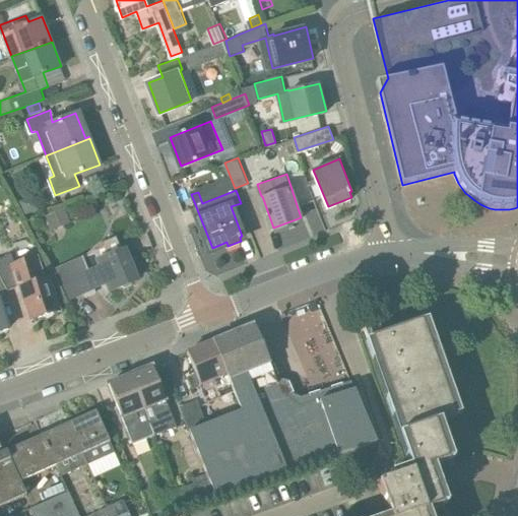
[(41,206),(34,192),(19,199),(26,212),(41,206)]
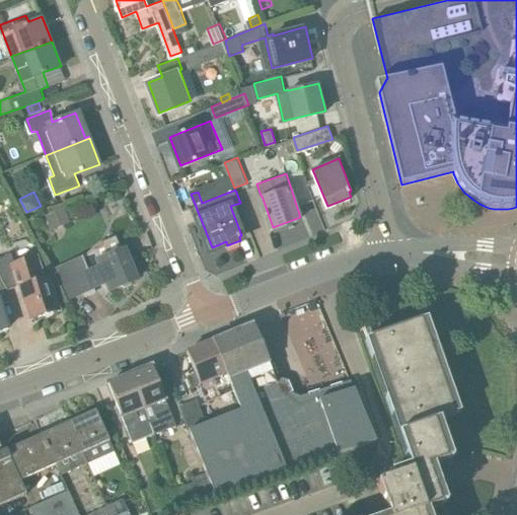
[(307,202),(314,229),(330,225),(323,198),(307,202)]
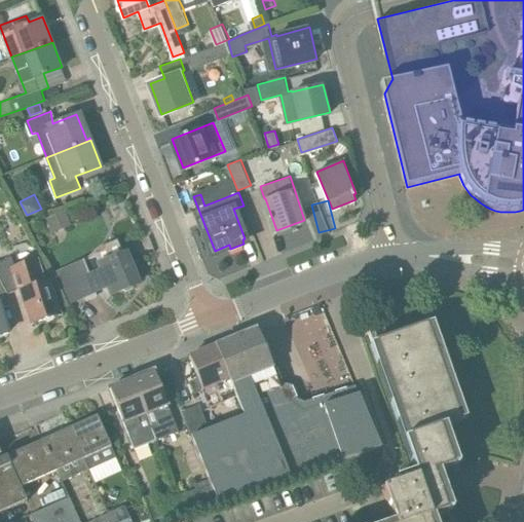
[(74,222),(67,207),(46,216),(52,230),(74,222)]
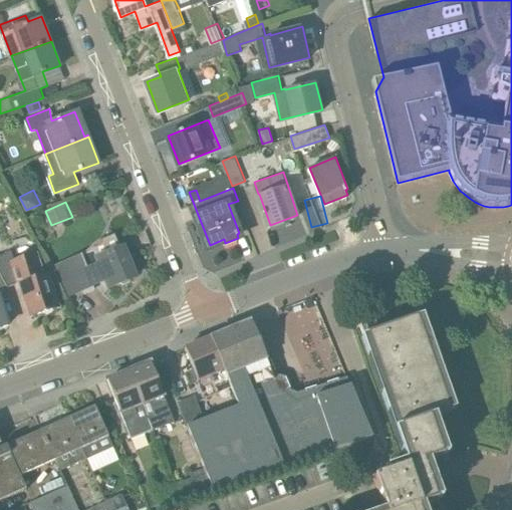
[(69,258),(81,287),(84,286),(85,290),(95,286),(93,282),(96,281),(95,279),(105,275),(110,285),(137,274),(125,245),(122,246),(116,231),(100,238),(105,251),(96,254),(93,249),(84,253),(83,252),(69,258)]
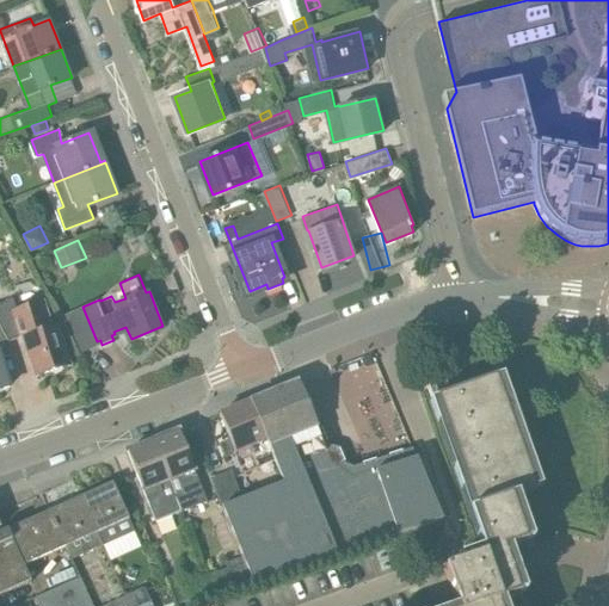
[(0,302),(0,321),(10,340),(26,334),(40,376),(71,365),(57,323),(51,326),(43,298),(18,307),(14,298),(0,302)]
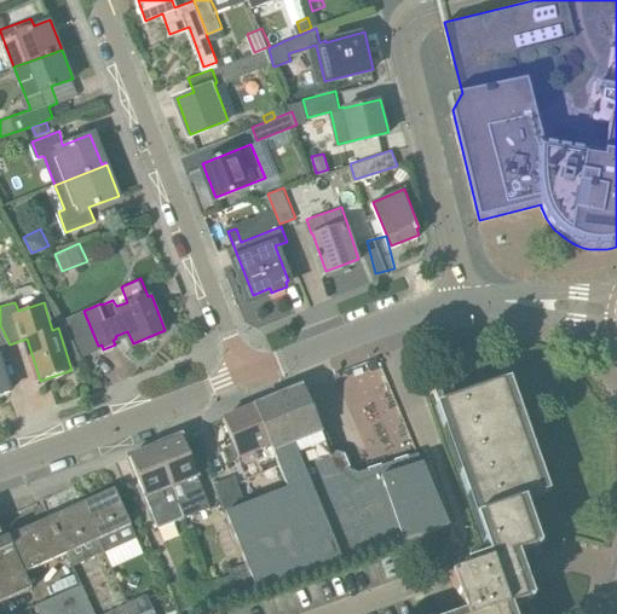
[(0,353),(11,347),(10,345),(0,325),(0,389),(10,387),(0,357),(0,353)]
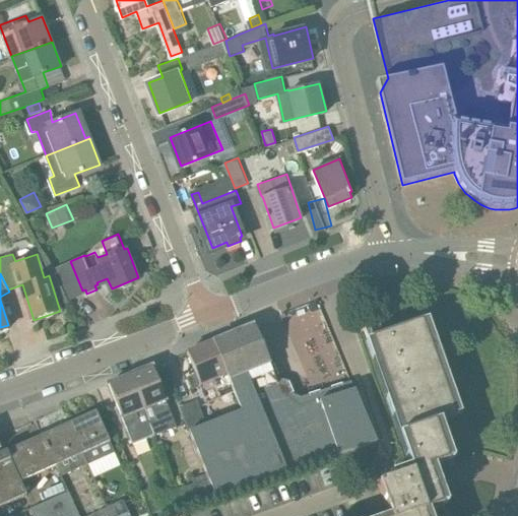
[(317,300),(309,303),(312,310),(320,307),(317,300)]
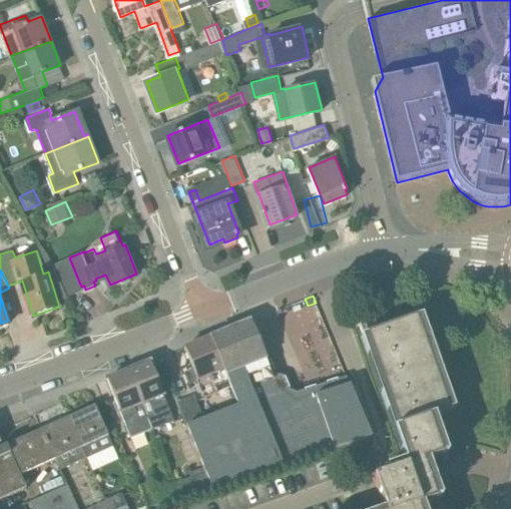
[(438,498),(427,467),(431,465),(439,466),(444,460),(443,459),(441,455),(444,454),(431,416),(451,409),(419,315),(368,333),(413,463),(375,477),(384,503),(386,508),(420,508),(419,504),(438,498)]
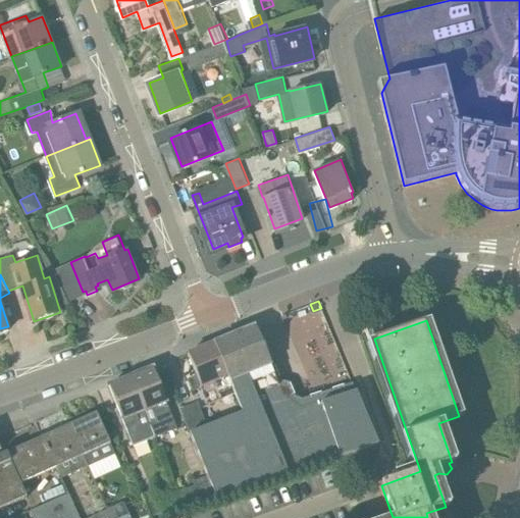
[(215,343),(230,379),(249,373),(256,392),(280,381),(257,324),(215,343)]
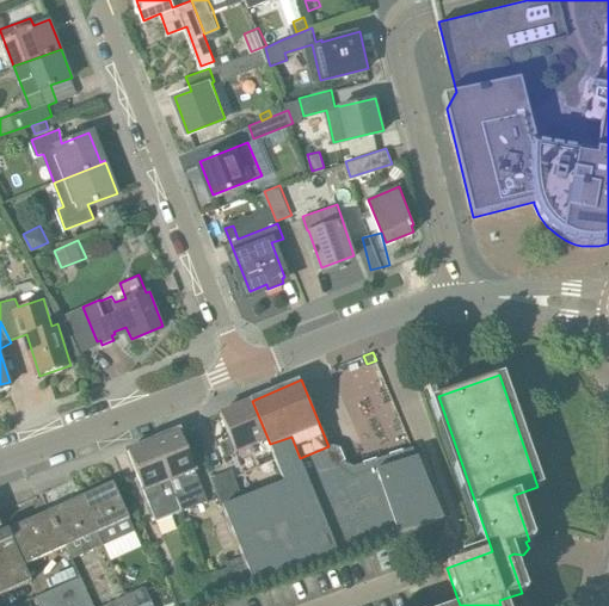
[(270,445),(270,444),(252,401),(221,414),(231,439),(223,441),(228,456),(235,453),(237,455),(238,453),(245,470),(276,458),(270,445)]
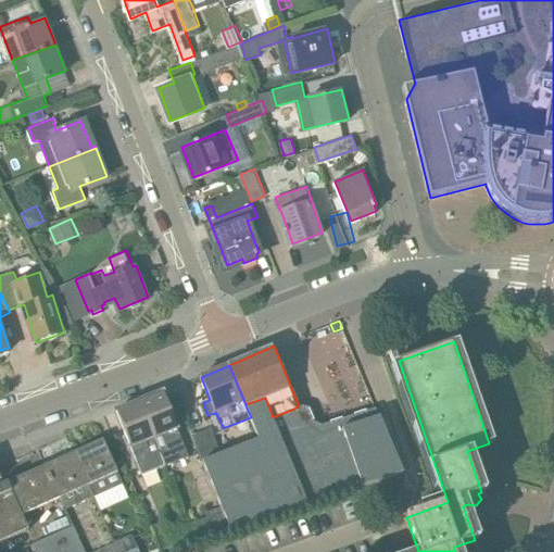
[(141,400),(166,465),(190,455),(179,429),(181,428),(179,425),(178,426),(164,391),(141,400)]
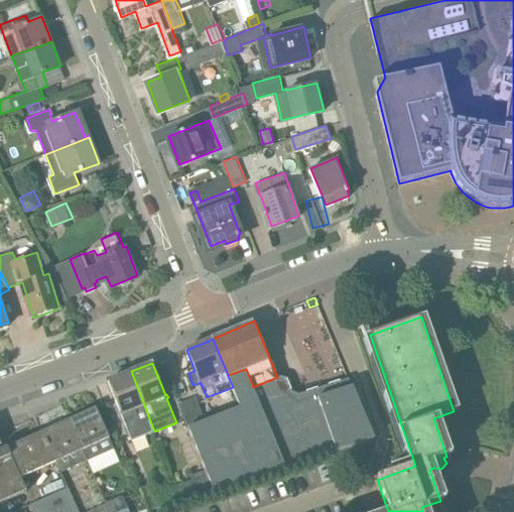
[(285,397),(277,377),(253,387),(246,369),(228,376),(233,387),(241,406),(206,420),(188,426),(207,469),(204,470),(212,490),(375,438),(354,385),(298,403),(285,397)]
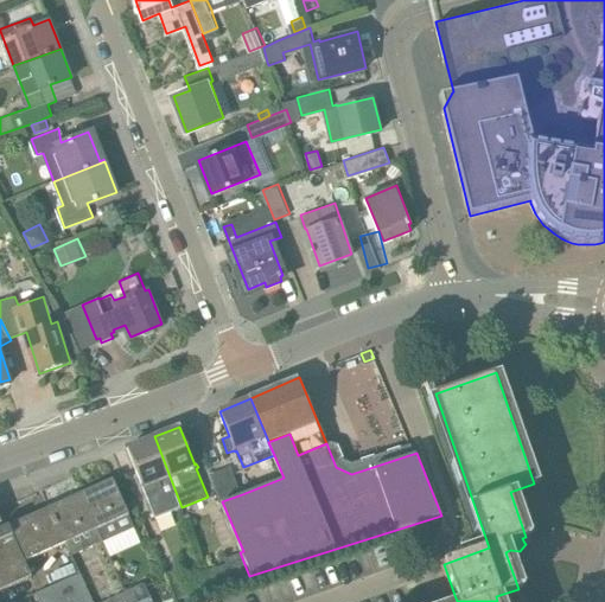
[(157,518),(182,507),(154,436),(128,447),(157,518)]
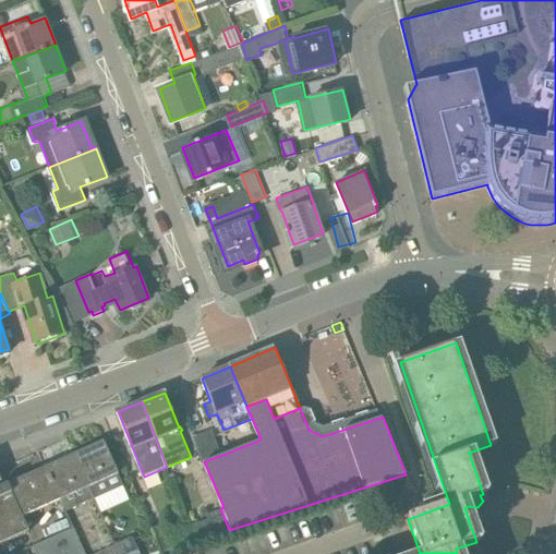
[(194,435),(204,461),(222,455),(213,429),(194,435)]
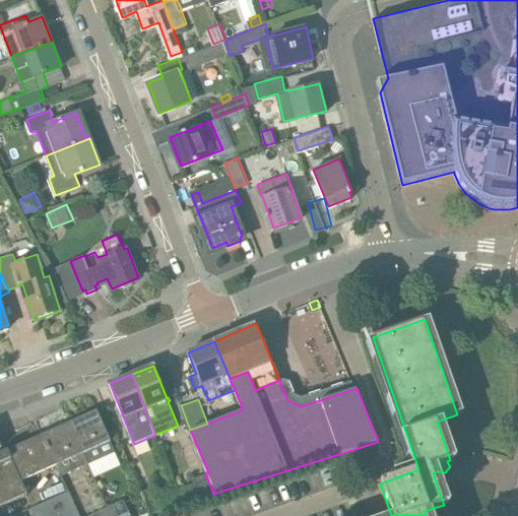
[(84,452),(88,462),(116,450),(112,440),(98,409),(70,422),(84,452)]
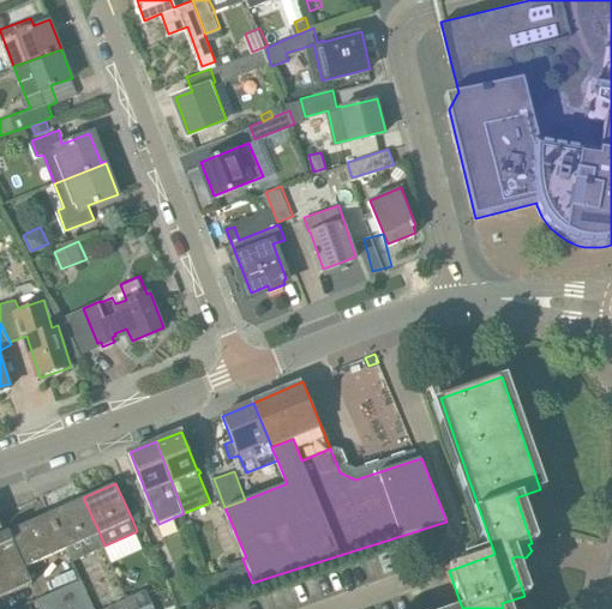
[(73,560),(105,546),(100,534),(83,498),(51,512),(67,549),(73,560)]
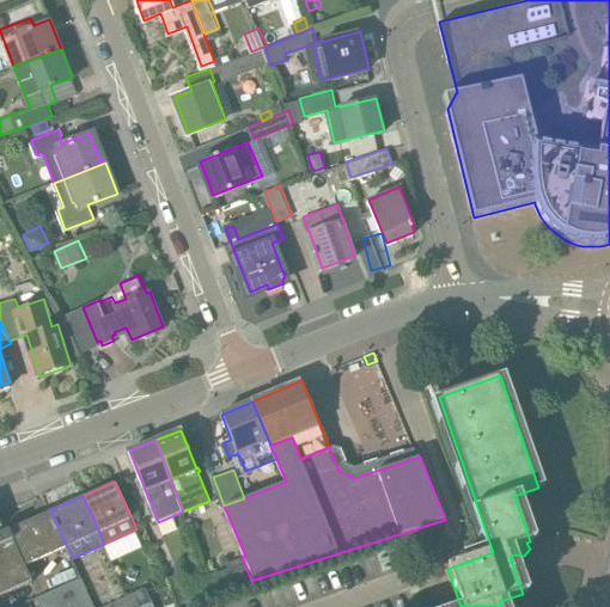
[(67,547),(50,510),(5,531),(0,520),(0,595),(32,581),(25,565),(67,547)]
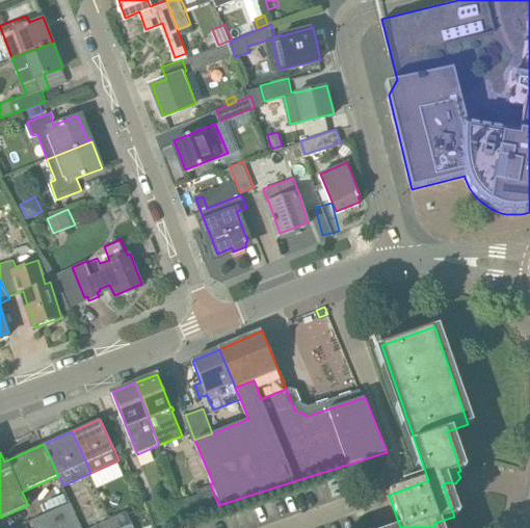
[(186,516),(218,505),(210,484),(197,489),(200,494),(180,501),(186,516)]
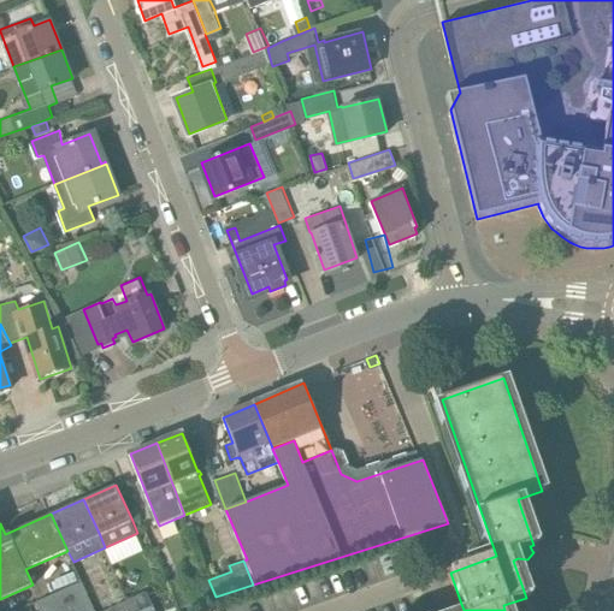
[(216,597),(208,580),(189,586),(186,575),(170,580),(181,607),(216,597)]
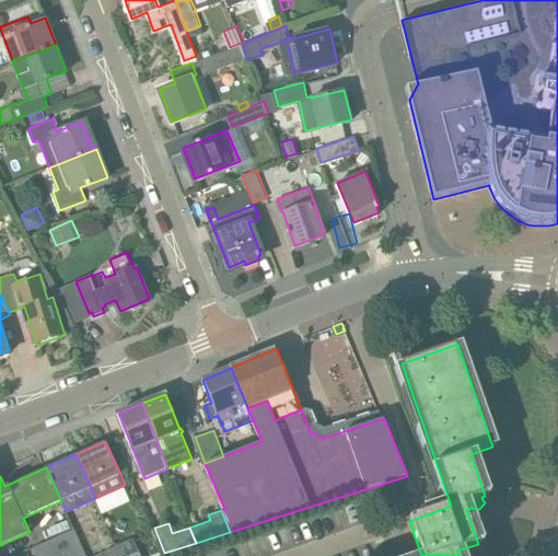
[(34,546),(38,555),(56,555),(82,544),(76,528),(34,546)]
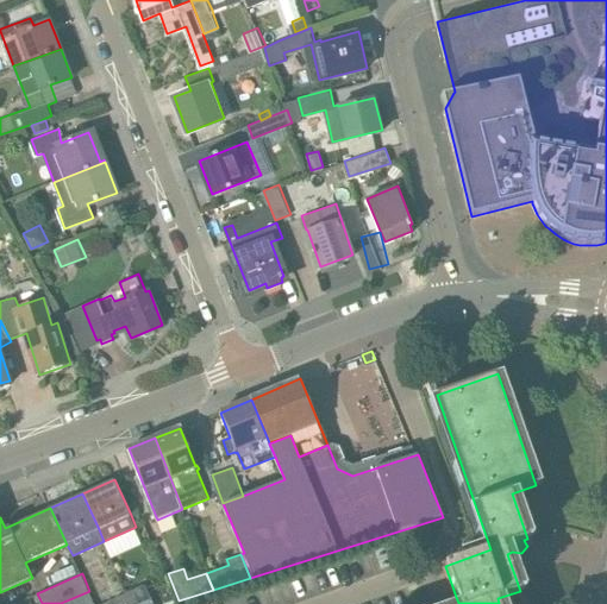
[(127,590),(133,603),(152,596),(146,582),(127,590)]
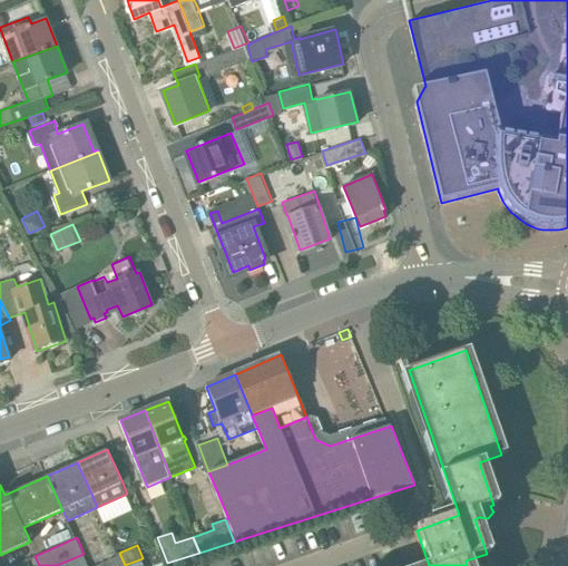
[(125,565),(119,553),(89,565),(125,565)]
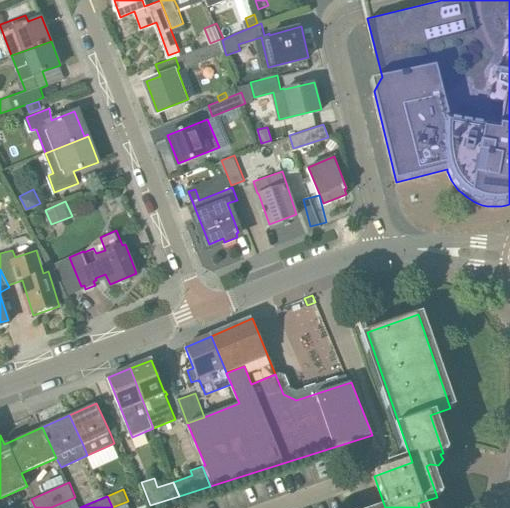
[(80,507),(75,497),(51,507),(80,507)]
